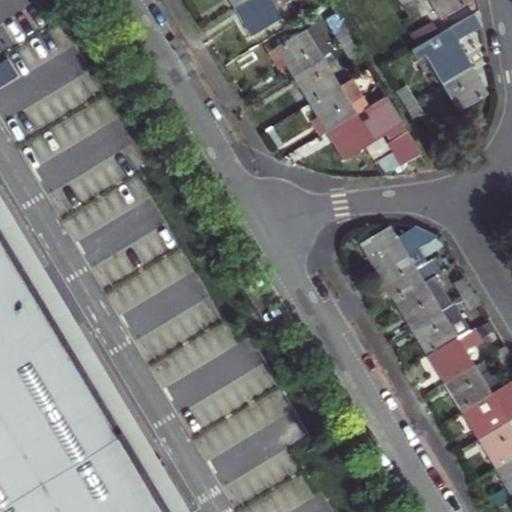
[(251,37),(281,19),(269,0),(246,0),(234,8),(241,19),(251,37)]
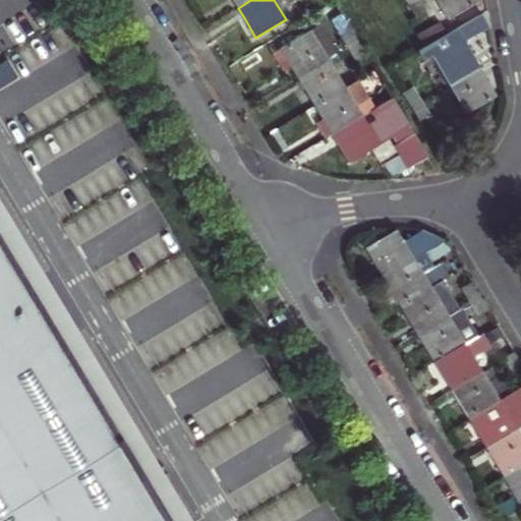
[(425,12),(418,0),(414,0),(408,4),(416,17),(425,12)]
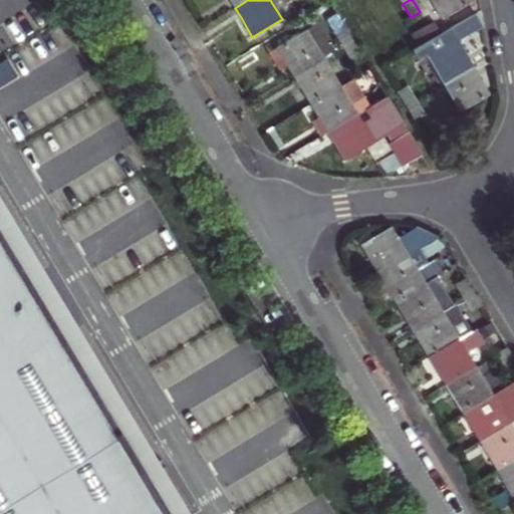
[(472,0),(431,0),(444,19),(473,1),(472,0)]
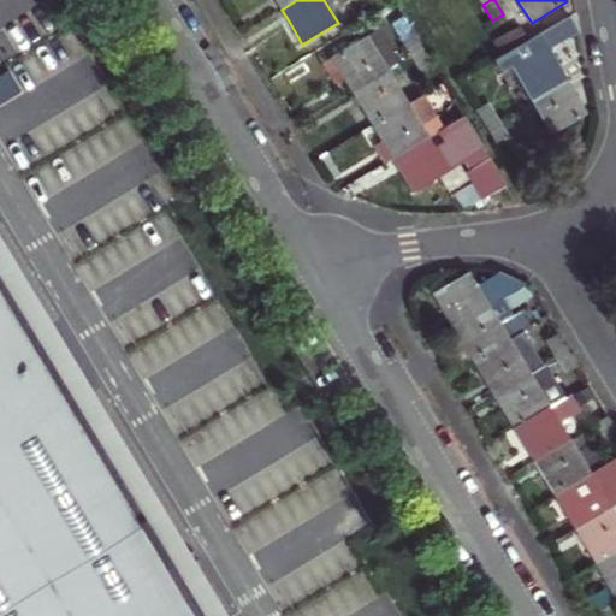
[(511,66),(532,100),(567,80),(556,61),(549,48),(579,31),(569,17),(508,52),(499,57),(493,60),(501,73),(511,66)]
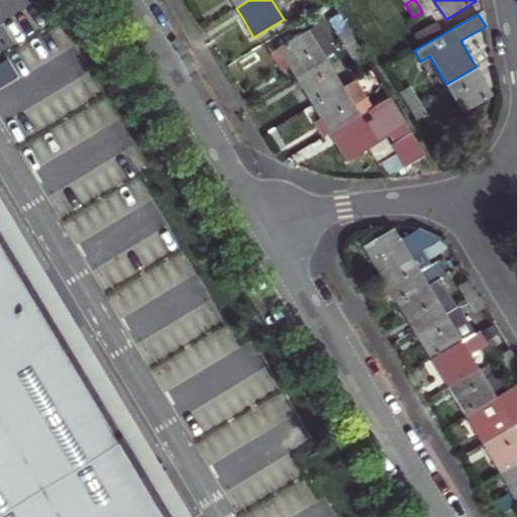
[(420,45),(442,33),(437,22),(414,34),(420,45)]
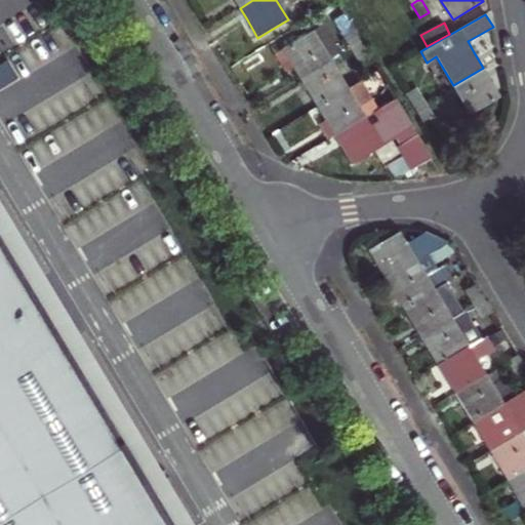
[(342,34),(351,47),(360,41),(352,28),(342,34)]
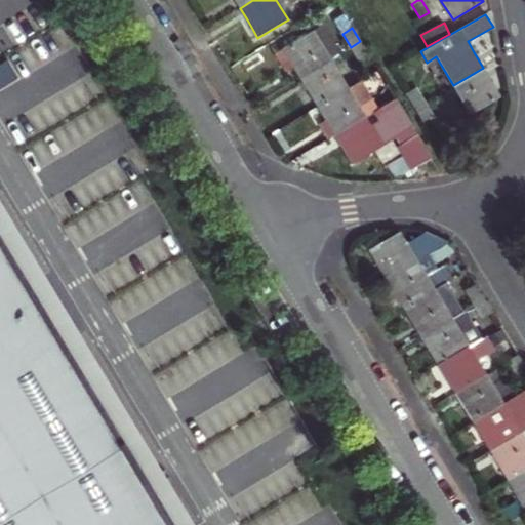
[(299,78),(330,59),(313,30),(282,48),(283,49),(293,68),(299,78)]
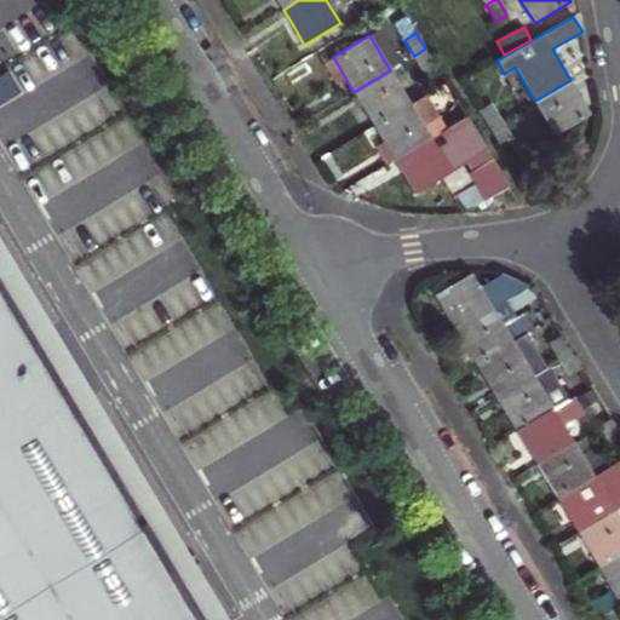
[(435,65),(425,49),(414,56),(424,72),(435,65)]
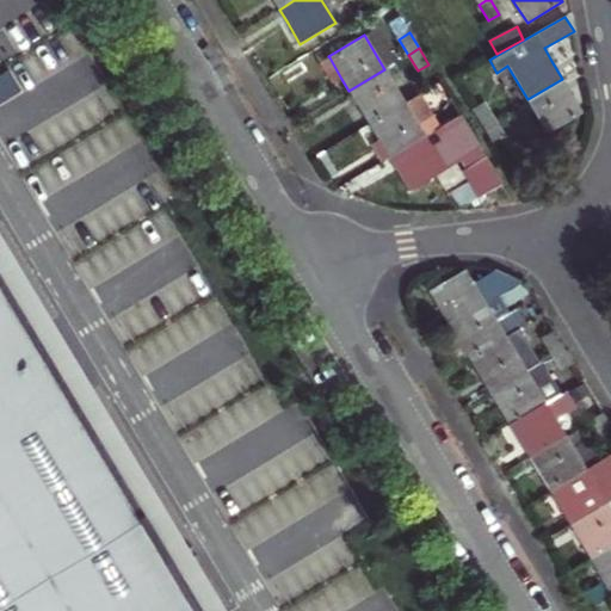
[(331,85),(341,79),(329,57),(319,63),(326,75),(331,85)]
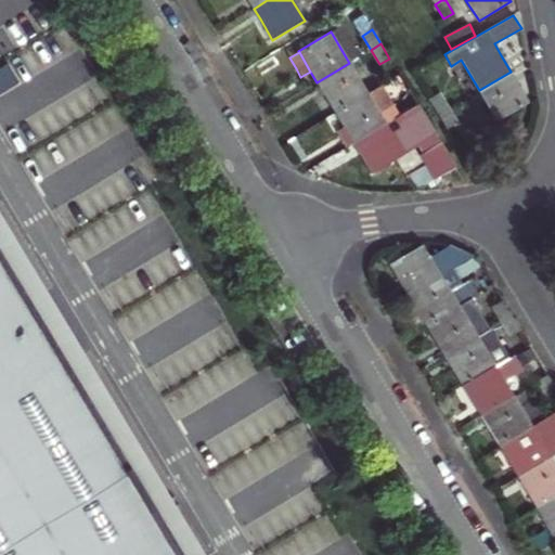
[(335,113),(368,93),(349,63),(317,82),(326,99),(335,113)]
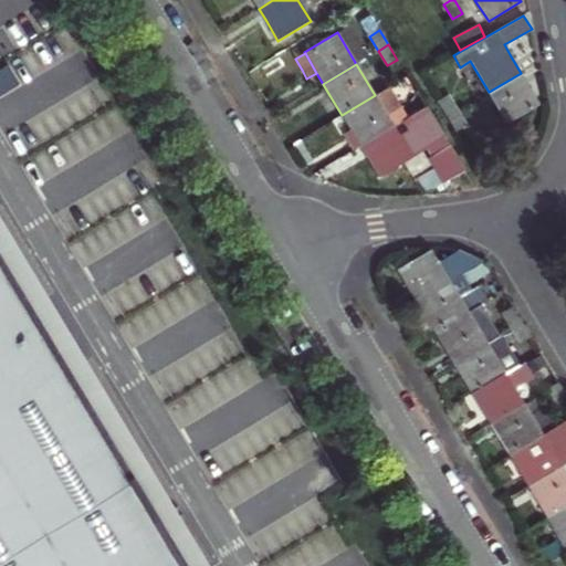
[(532,91),(521,73),(489,92),(506,124),(540,105),(532,91)]
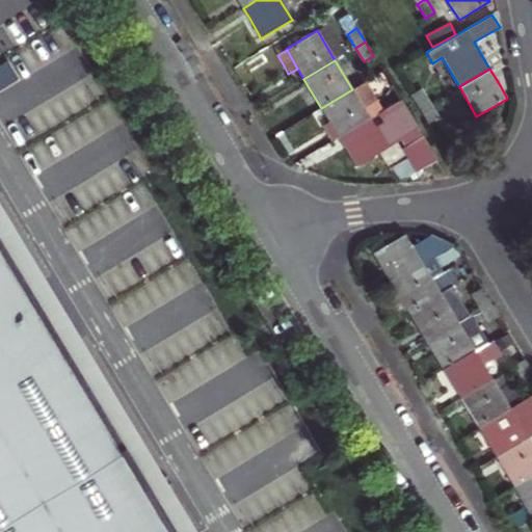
[(365,81),(352,89),(321,108),(329,122),(323,126),(327,133),(333,140),(339,136),(370,118),(364,109),(377,101),(365,81)]
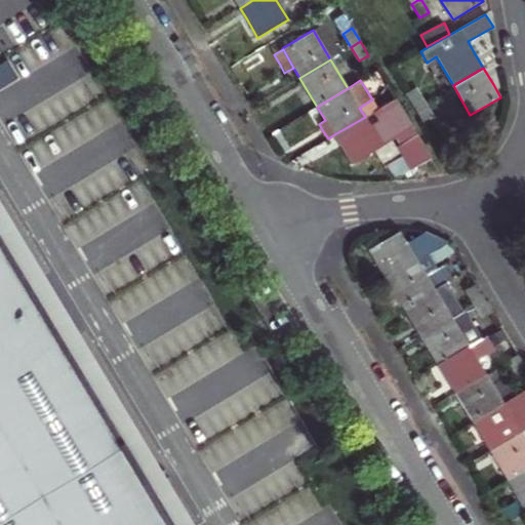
[(377,90),(386,105),(395,98),(387,85),(377,90)]
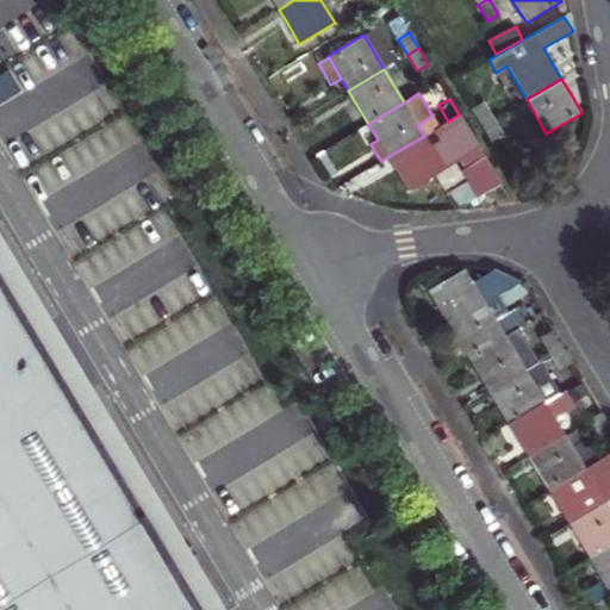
[(472,110),(481,125),(493,118),(484,103),(472,110)]
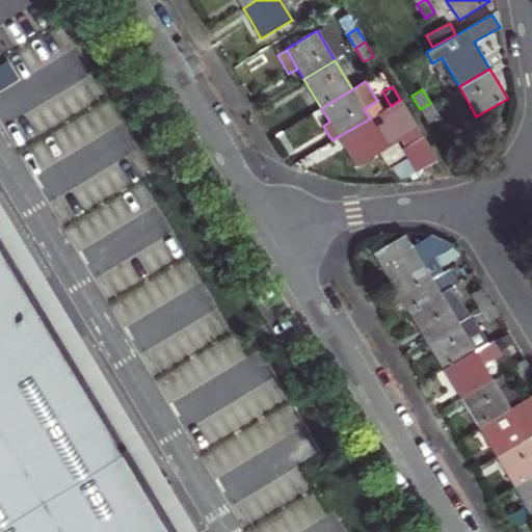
[(391,106),(370,118),(339,136),(349,154),(356,166),(388,148),(399,140),(417,168),(434,157),(423,139),(424,138),(400,100),(391,106)]
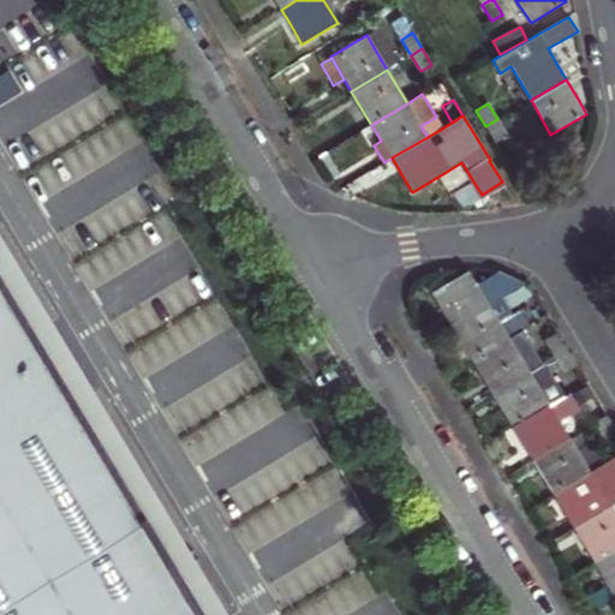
[(507,136),(497,119),(485,126),(495,142),(507,136)]
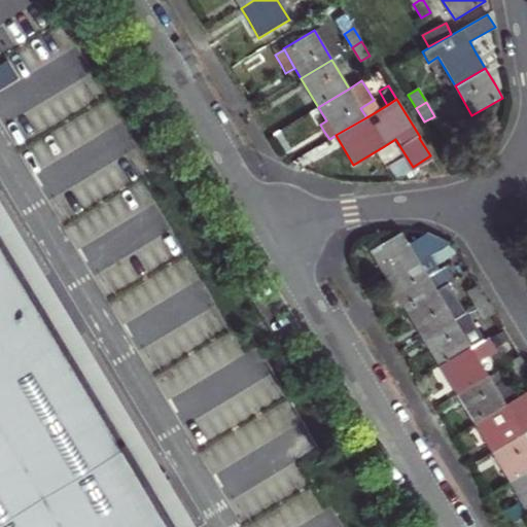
[(382,271),(388,280),(418,261),(449,243),(429,235),(409,247),(400,233),(371,251),(382,271)]
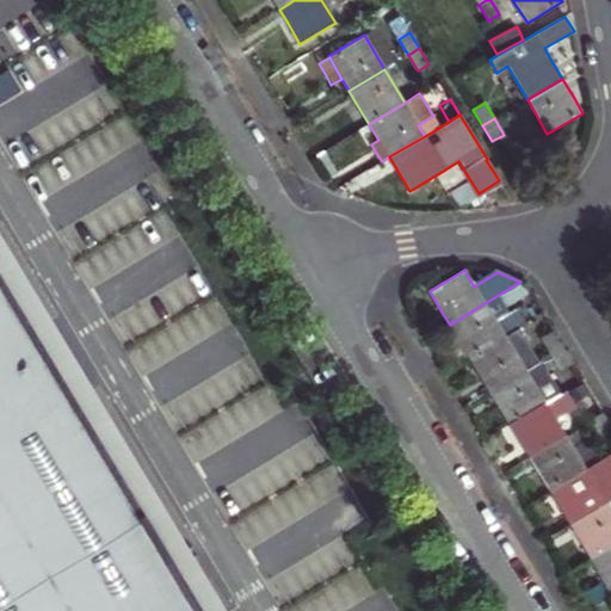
[(464,349),(470,358),(520,327),(525,325),(516,308),(507,313),(503,306),(529,290),(529,289),(520,282),(485,303),(450,325),(464,349)]
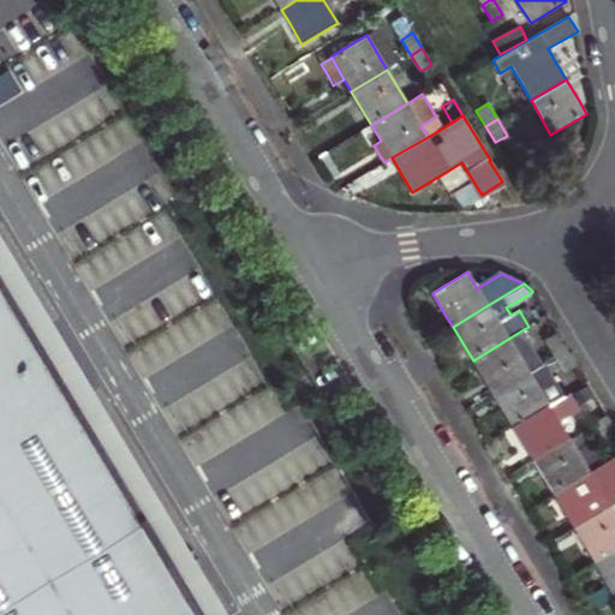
[(197,614),(0,290),(0,614),(197,614)]
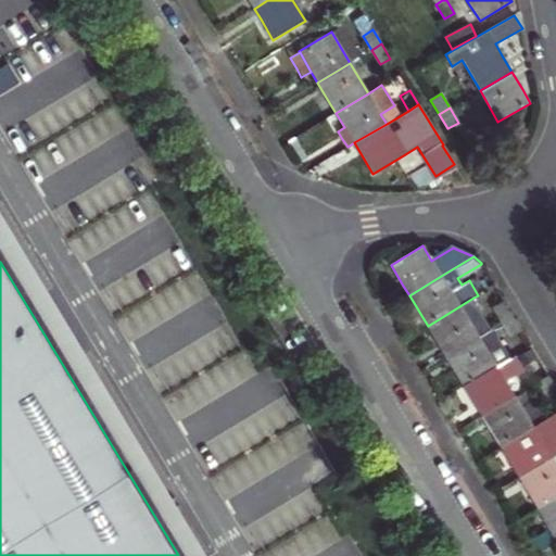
[(439,345),(446,356),(492,328),(474,298),(428,326),(439,345)]
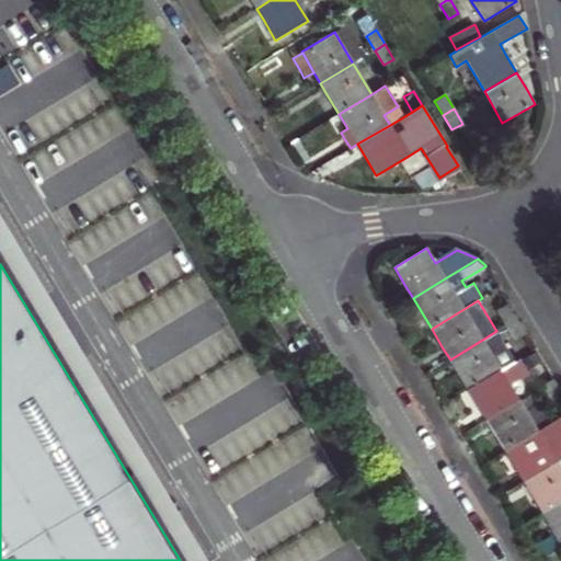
[(497,310),(506,325),(516,319),(507,305),(497,310)]
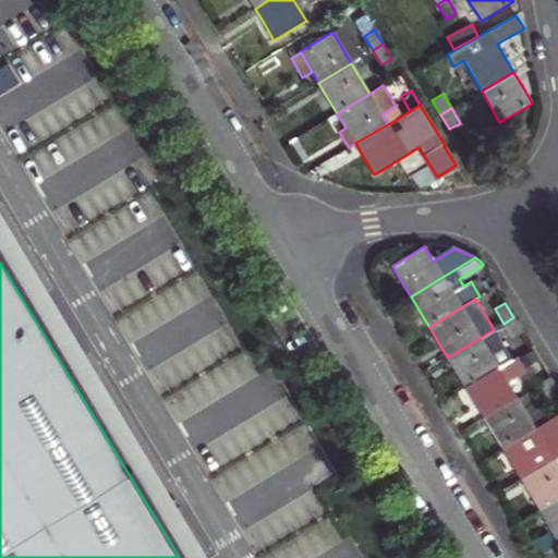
[(522,331),(513,317),(504,324),(512,338),(522,331)]
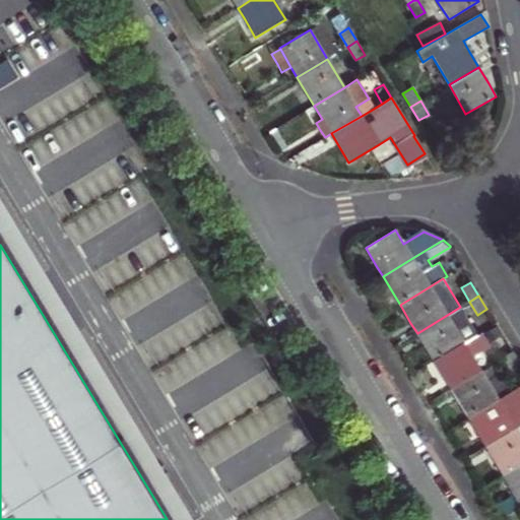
[(428,350),(434,361),(477,335),(460,307),(417,333),(428,350)]
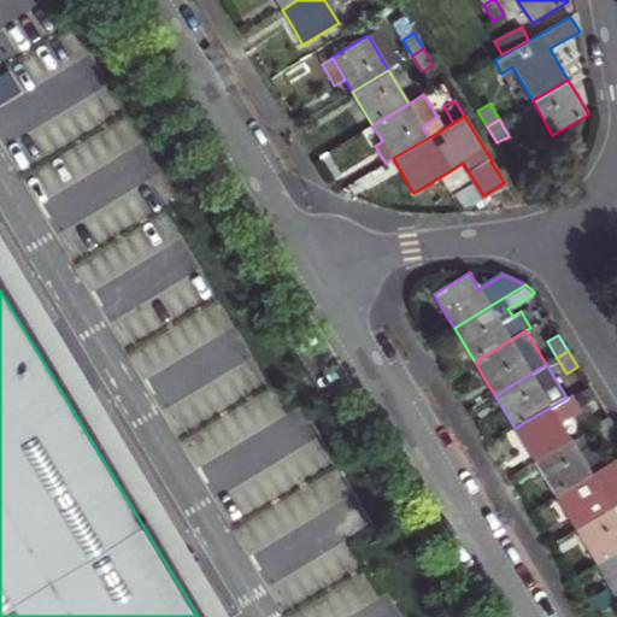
[(591,387),(577,395),(583,405),(597,397),(591,387)]
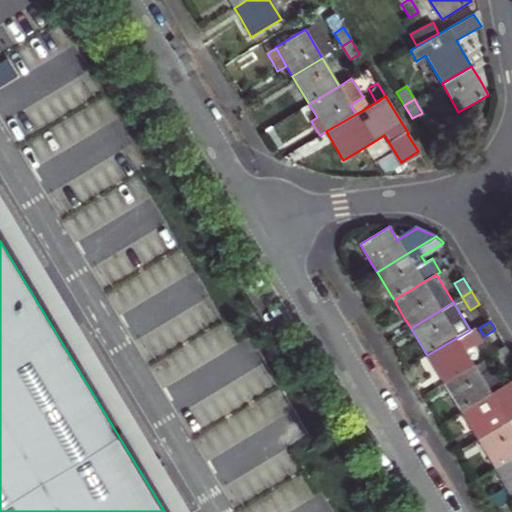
[(437,372),(444,384),(474,366),(464,350),(481,340),(474,327),(470,330),(427,355),(437,372)]
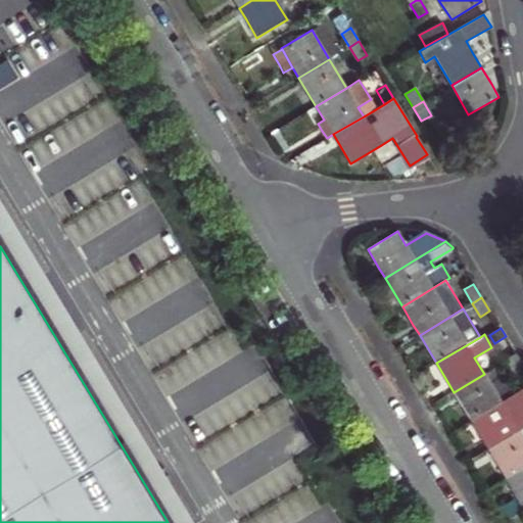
[(522,368),(522,365),(516,354),(507,360),(515,374),(522,368)]
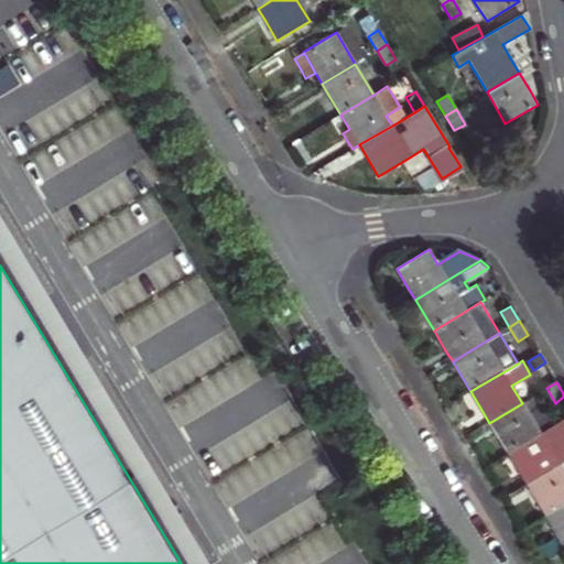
[(541,407),(534,396),(522,403),(528,413),(541,407)]
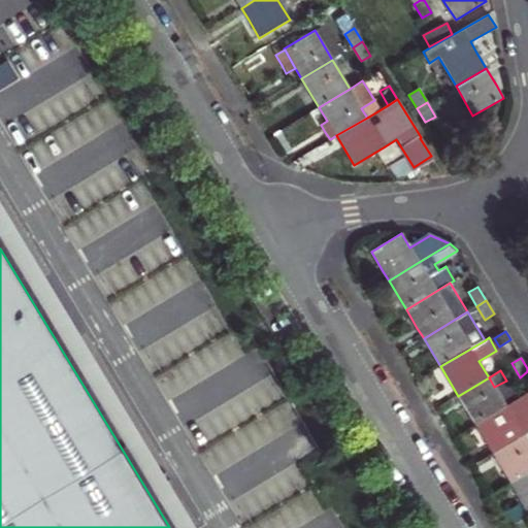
[(517,398),(506,381),(494,387),(489,377),(458,396),(467,411),(475,424),(505,406),(505,405),(517,398)]
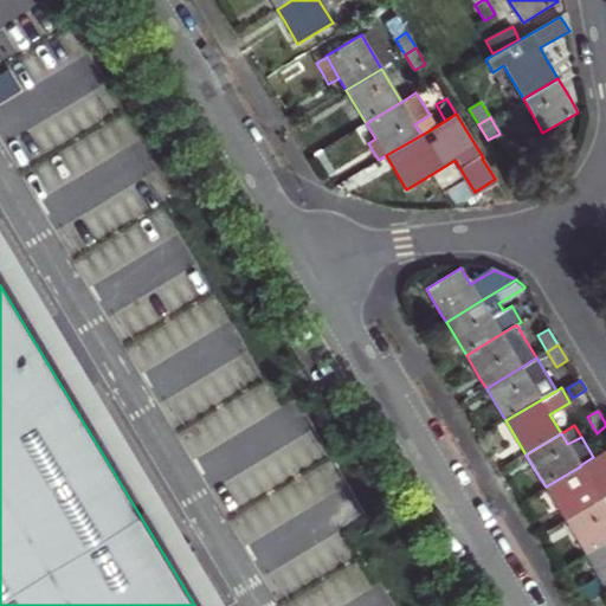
[(559,508),(566,520),(605,495),(605,450),(580,466),(546,487),(559,508)]
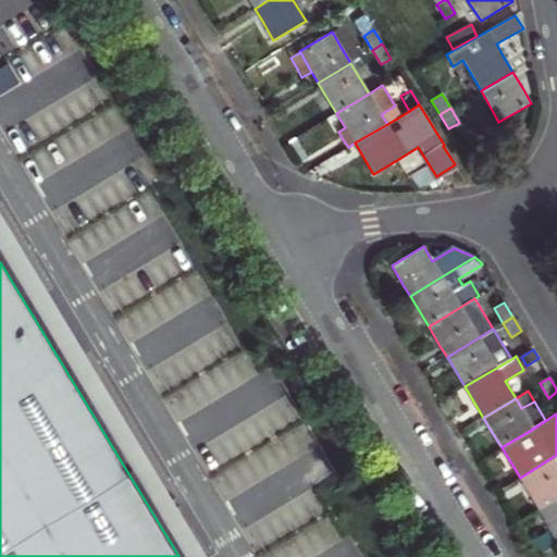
[(533,499),(539,508),(556,497),(556,455),(520,478),(533,499)]
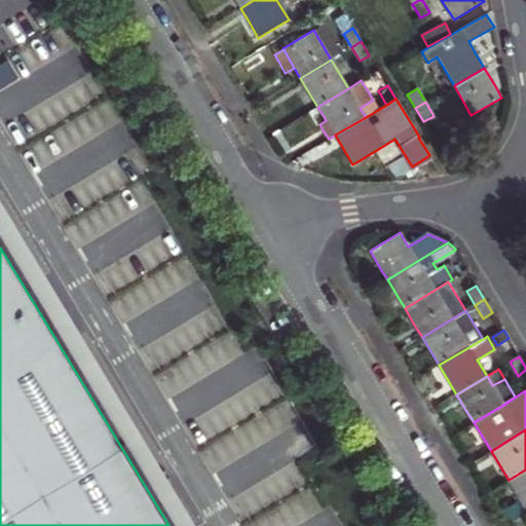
[(525,470),(509,480),(525,509),(525,470)]
